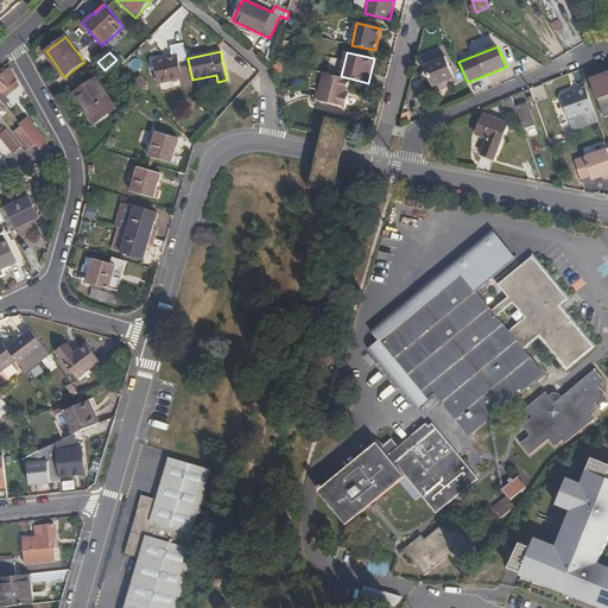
[(184,86),(194,83),(192,80),(188,59),(179,62),(178,56),(154,61),(159,83),(183,77),(184,86)]
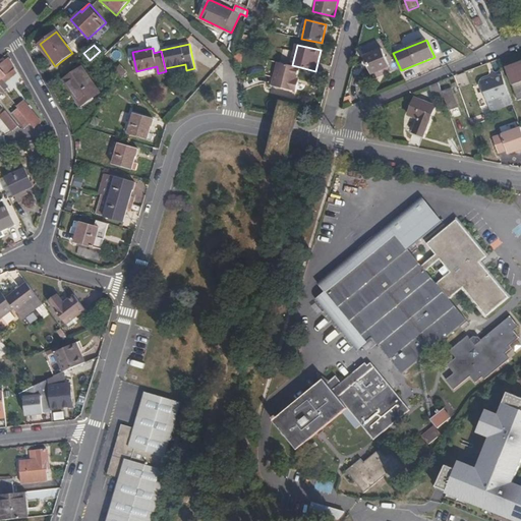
[(390,67),(382,49),(364,56),(372,74),(390,67)]
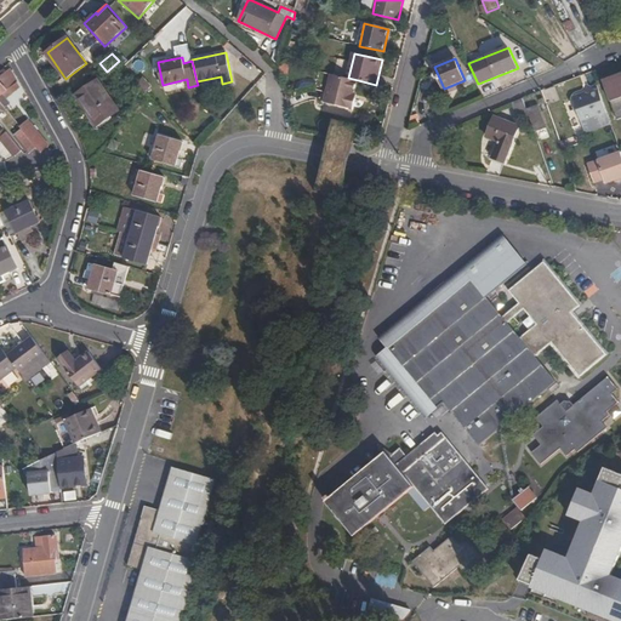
[(16,84),(9,70),(0,77),(0,80),(7,91),(16,84)]
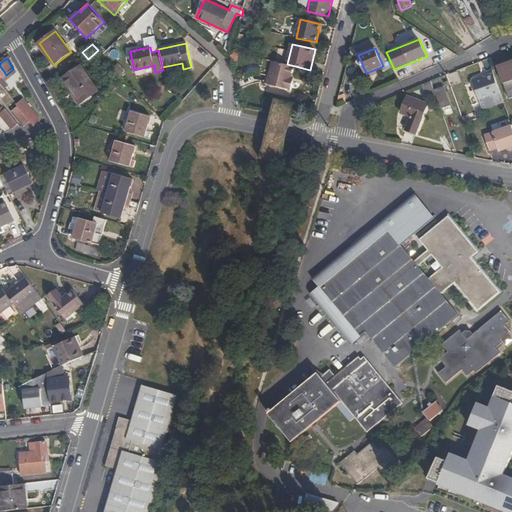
[(291,81),(295,66),(287,64),(273,61),(268,84),(291,90),(293,81),(291,81)]
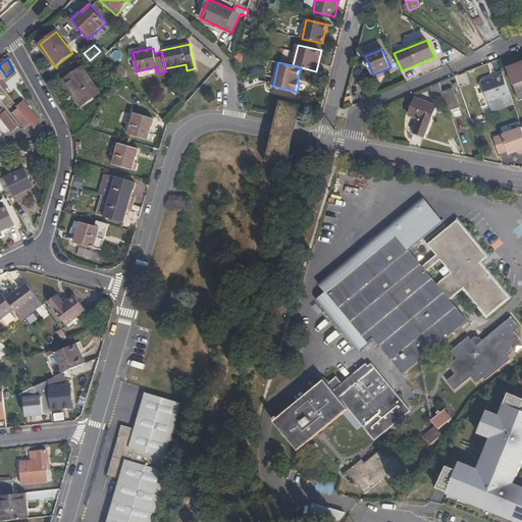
[(521,62),(507,68),(520,103),(521,101),(521,62)]
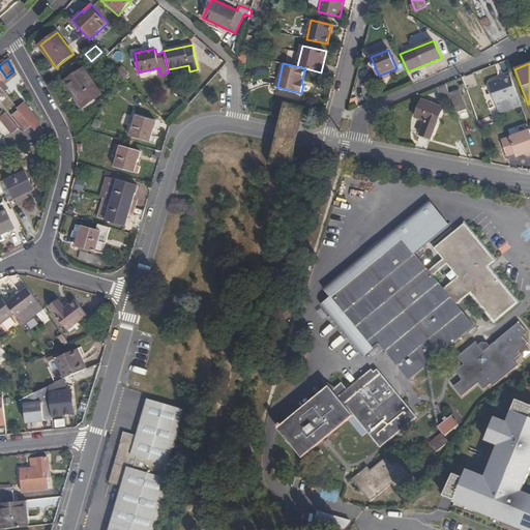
[(101,94),(84,68),(65,81),(74,94),(75,92),(84,107),(101,94)]
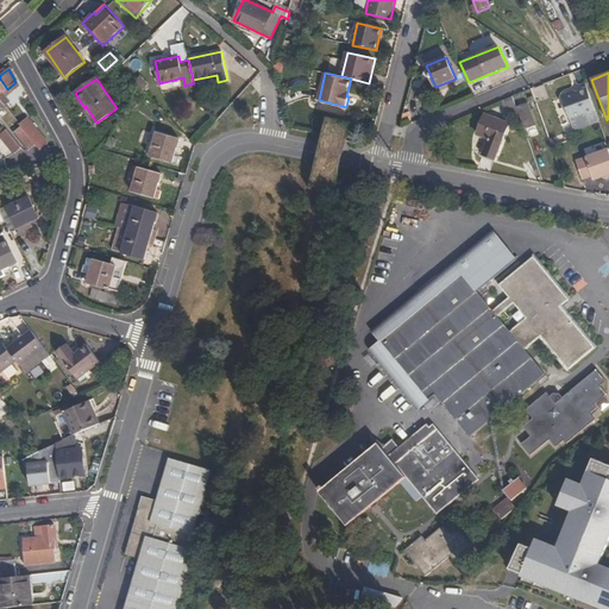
[(135,95),(145,90),(135,79),(135,95)]
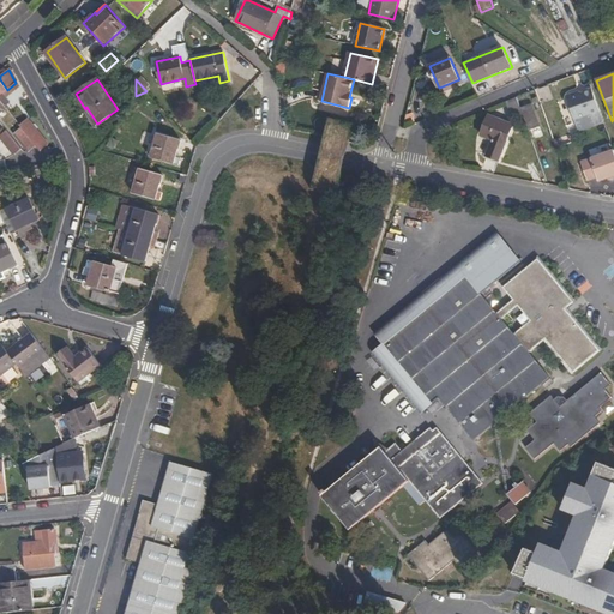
[(10,97),(20,86),(17,82),(16,83),(7,90),(5,91),(10,97)]
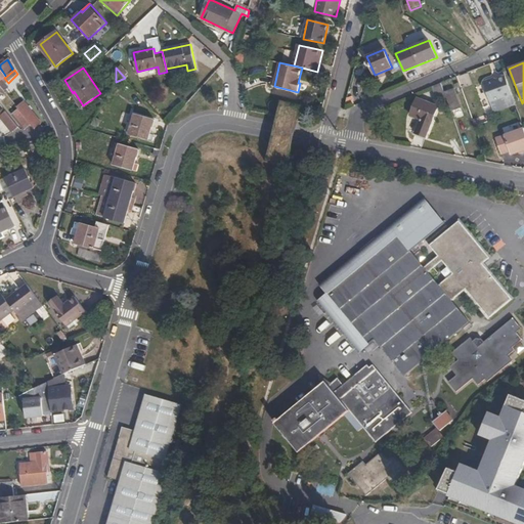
[(4,78),(0,81),(0,85),(3,90),(9,85),(8,83),(4,78)]
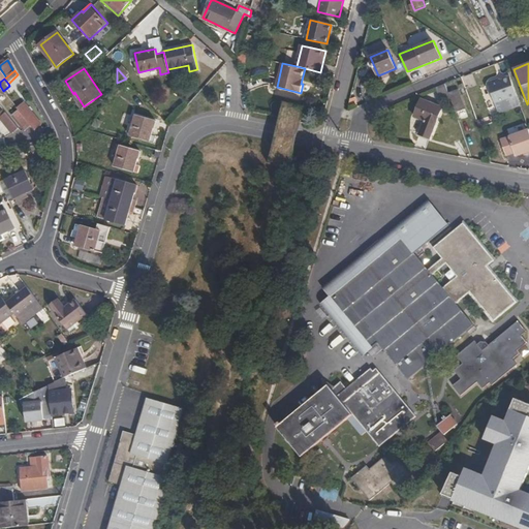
[(480,129),(497,123),(495,117),(520,106),(512,86),(502,90),(499,88),(489,92),(487,95),(486,96),(494,117),(488,119),(485,112),(475,116),(480,129)]
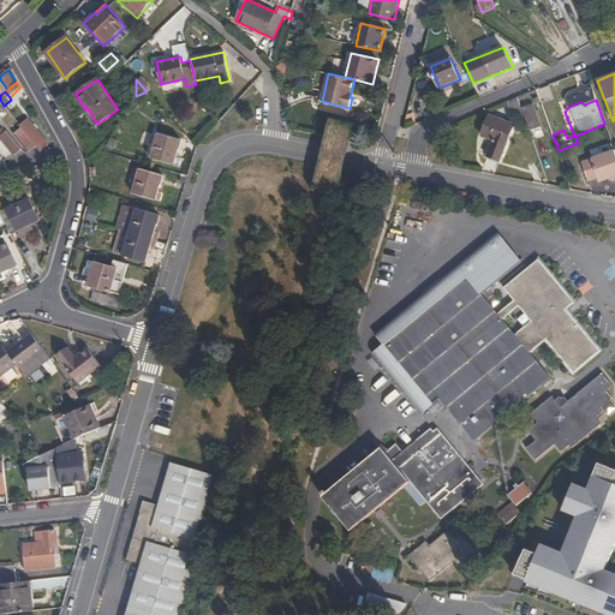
[(531,132),(542,129),(533,106),(523,109),(531,132)]
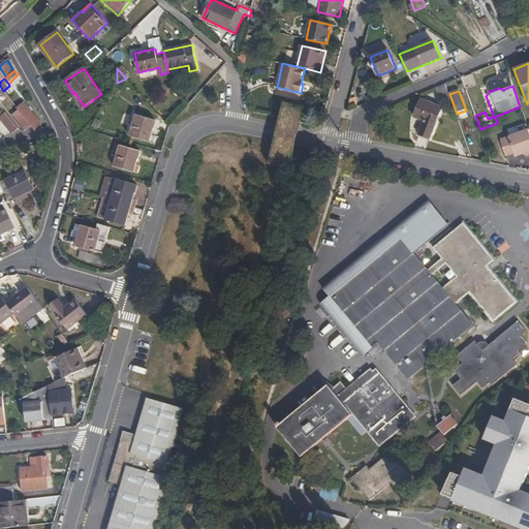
[(427,122),(422,133),(432,136),(443,107),(422,98),(414,117),(427,122)]
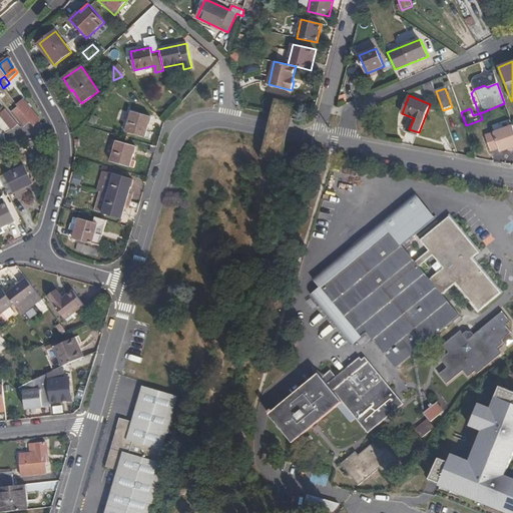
[(36,127),(41,123),(24,102),(18,106),(31,122),(36,127)]
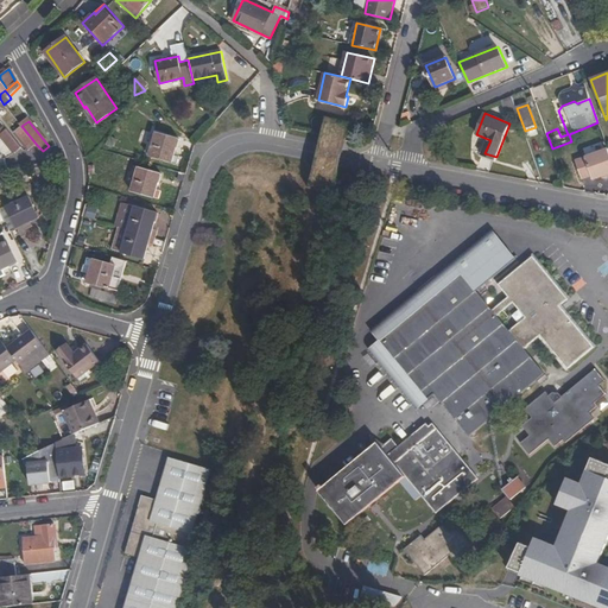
[(30,151),(37,145),(21,126),(16,132),(30,151)]
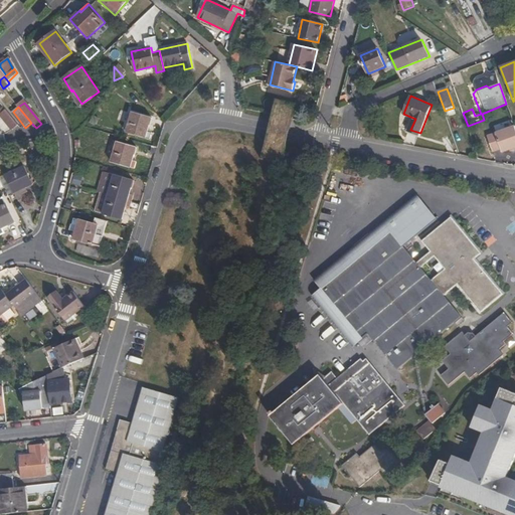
[(153,118),(133,113),(127,132),(150,139),(152,133),(149,132),(153,118)]
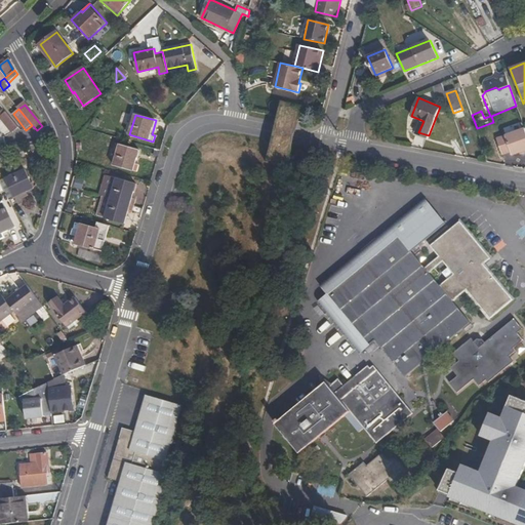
[(10,117),(5,121),(12,130),(12,131),(17,127),(17,126),(10,117)]
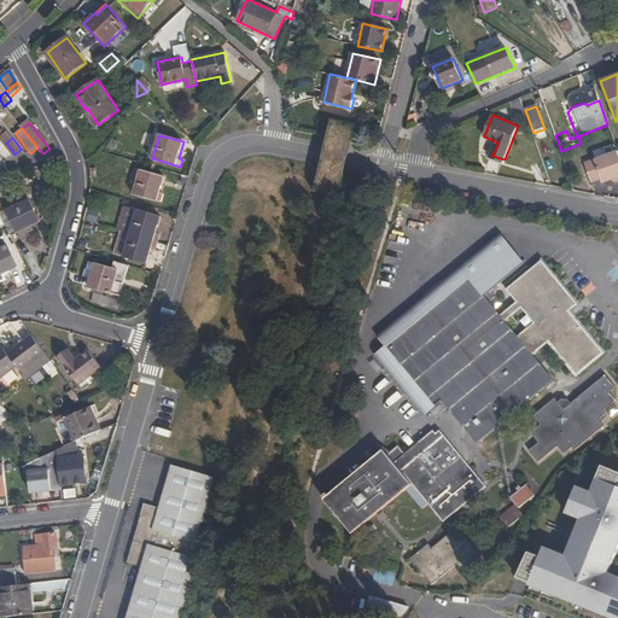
[(586,163),(592,181),(601,179),(604,182),(617,176),(617,152),(617,151),(586,163)]
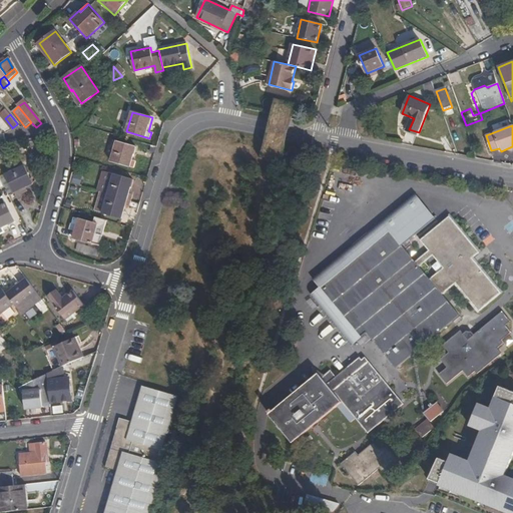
[(136,146),(117,141),(111,161),(134,167),(136,161),(132,160),(136,146)]
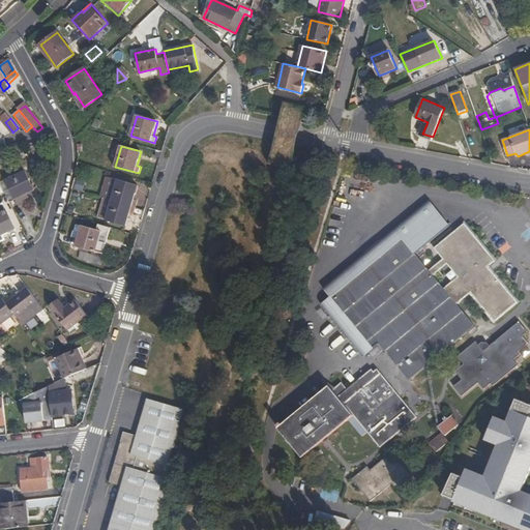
[(27,193),(34,189),(25,171),(1,183),(9,202),(16,199),(18,202),(23,200),(22,196),(27,193)]
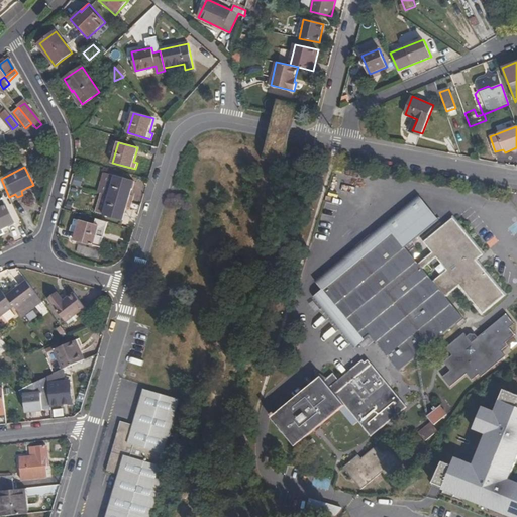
[(115,176),(109,196),(133,202),(134,197),(130,195),(134,181),(115,176)]
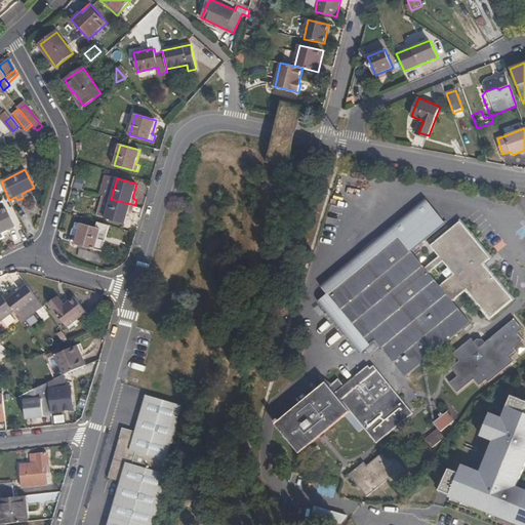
[(111,199),(103,196),(97,216),(125,224),(128,211),(133,212),(135,205),(111,199)]
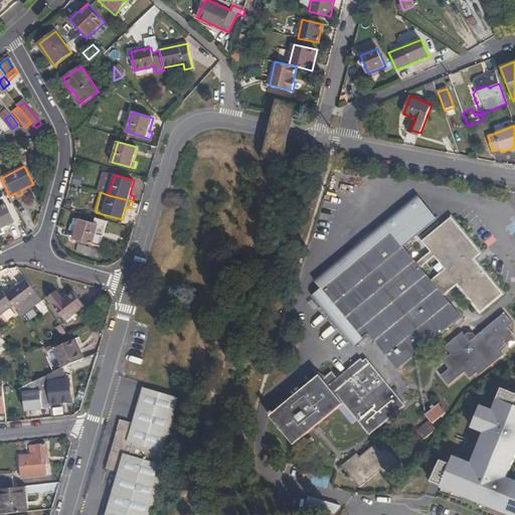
[(417,194),(314,279),(322,289),(313,297),(353,347),(368,334),(397,369),(462,317),(445,295),(458,284),(481,312),(503,294),(474,259),(481,253),(452,217),(423,241),(432,251),(417,264),(404,247),(438,219),(417,194)]
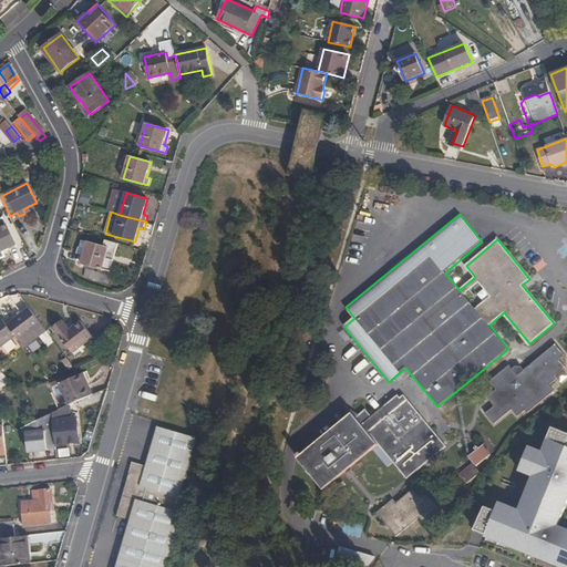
[(3,218),(0,219),(0,257),(4,256),(2,251),(17,245),(3,218)]
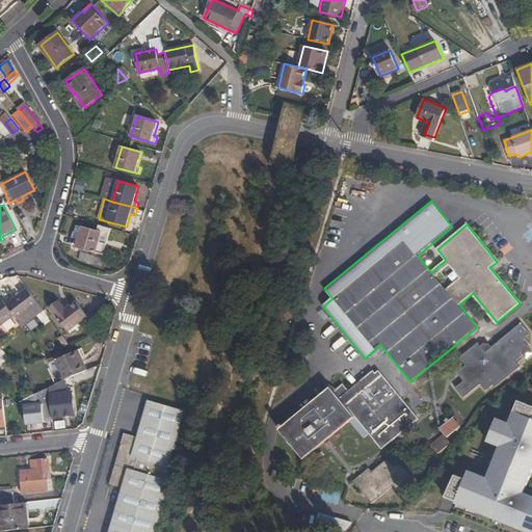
[(104,255),(111,229),(98,224),(96,231),(77,225),(73,238),(78,239),(76,246),(104,255)]
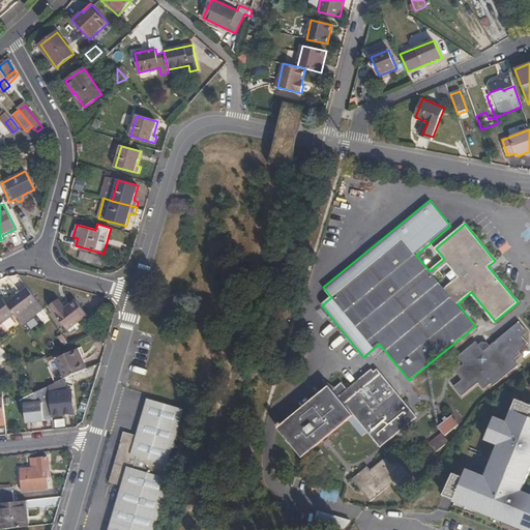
[(81,253),(79,259),(94,263),(95,257),(81,253)]
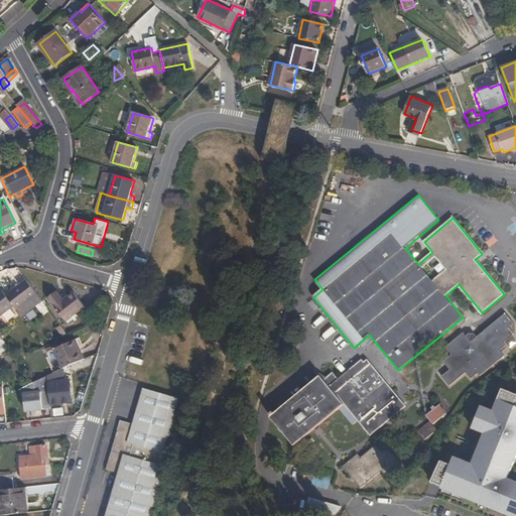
[(23,317),(36,307),(30,298),(32,296),(37,293),(26,279),(6,295),(13,304),(17,309),(23,317)]
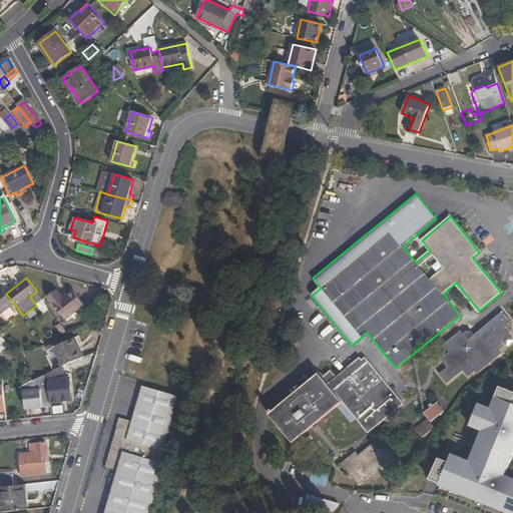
[(62,297),(58,292),(49,298),(64,318),(83,304),(72,290),(62,297)]
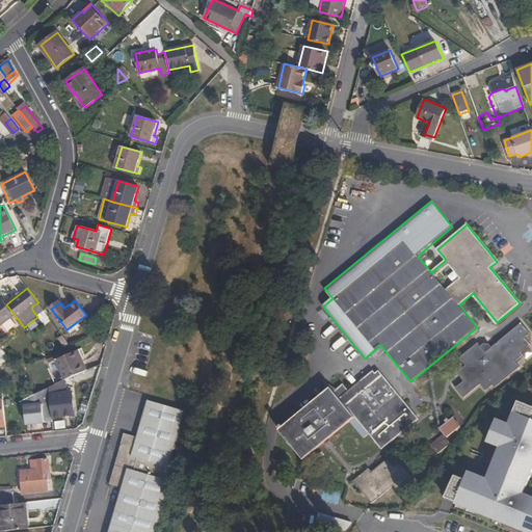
[(0,324),(14,314),(6,304),(0,309),(0,324)]
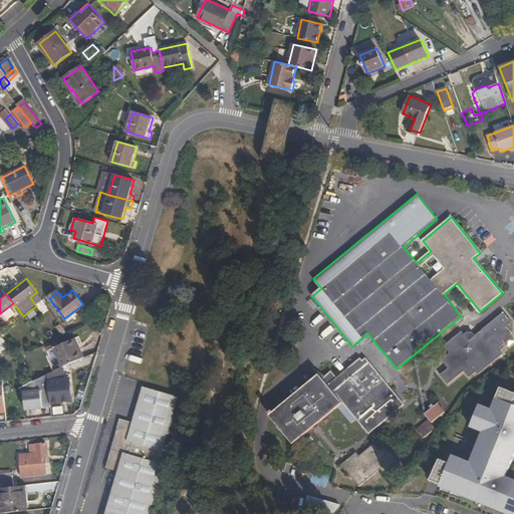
[(513,322),(505,312),(477,335),(471,340),(466,334),(464,331),(446,346),(452,353),(443,359),(450,367),(442,374),(449,383),(465,370),(471,377),(478,371),(480,373),(504,354),(499,348),(505,344),(503,341),(513,333),(508,326),(513,322)]
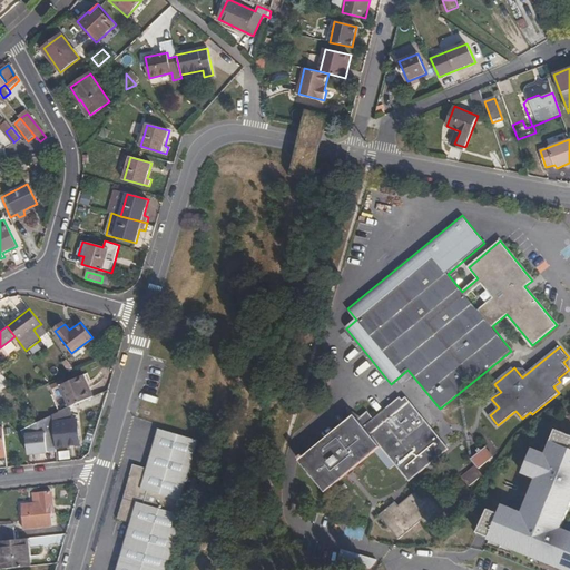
[(355,350),(345,357),(352,367),(363,361),(355,350)]
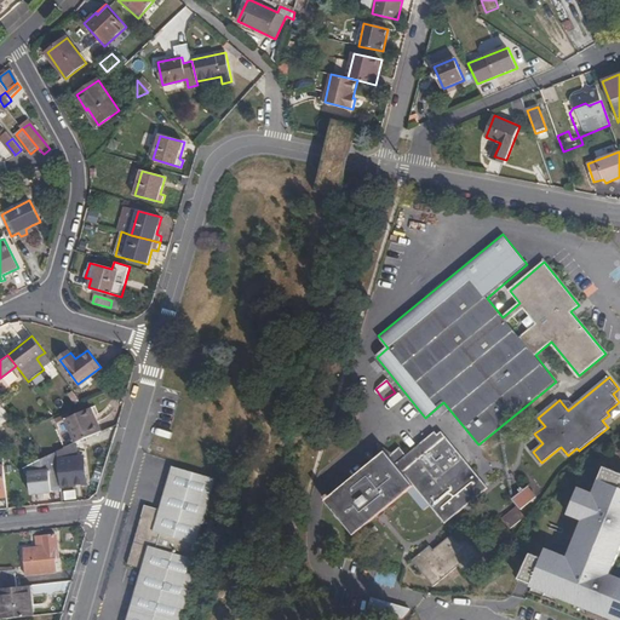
[(575,405),(572,401),(566,400),(562,403),(568,411),(575,405)]
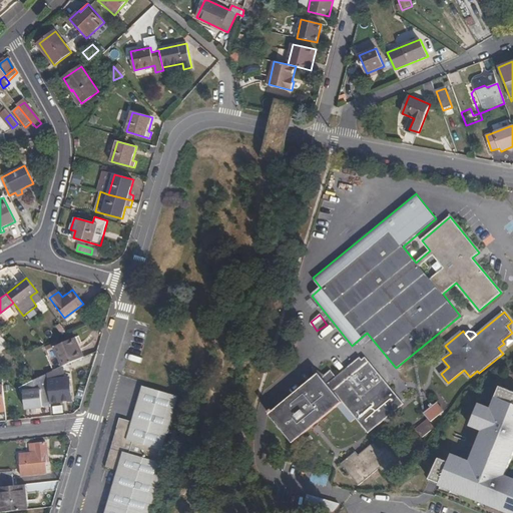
[(85,357),(77,338),(55,348),(62,366),(75,361),(85,357)]
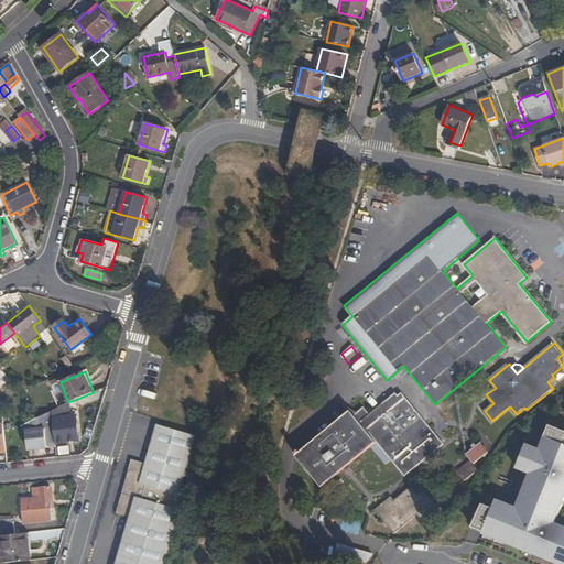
[(444,444),(402,393),(399,396),(397,393),(370,415),(361,423),(355,415),(350,411),(301,452),(299,449),(295,452),(297,454),(295,455),(296,457),(301,462),(322,487),(377,442),(404,476),(444,444)]
